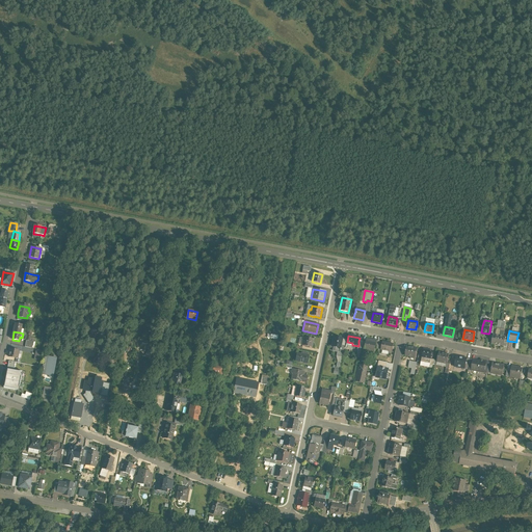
[(313,340),(304,338),(302,346),(312,348),(313,340)]
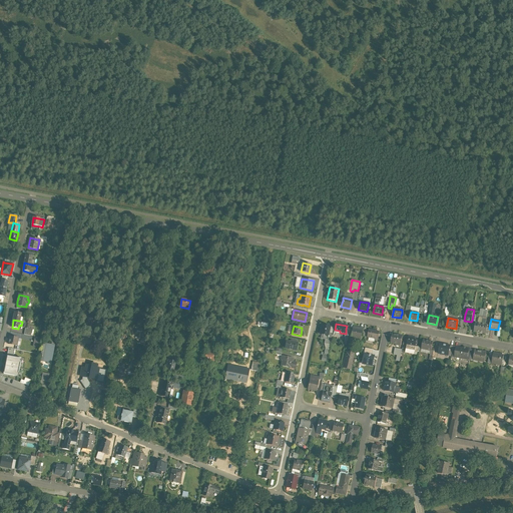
[(330,327),(322,326),(320,335),(328,336),(329,333),(330,327)]
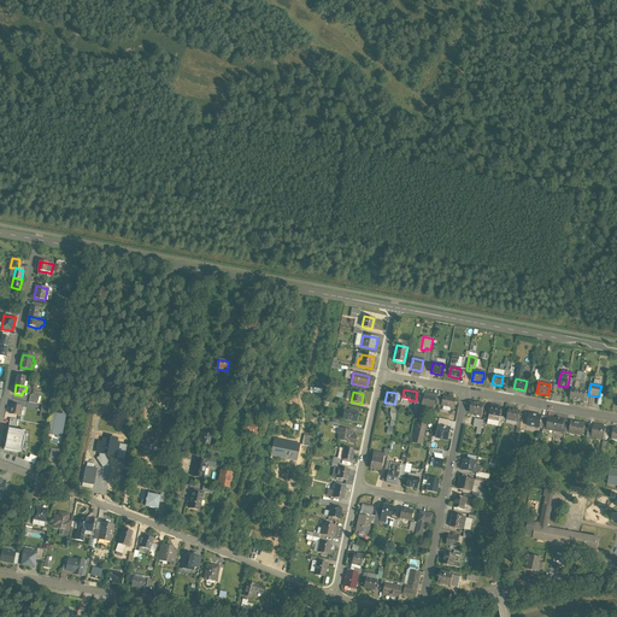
[(436,395),(424,393),(423,397),(422,405),(434,407),(435,404),(436,395)]
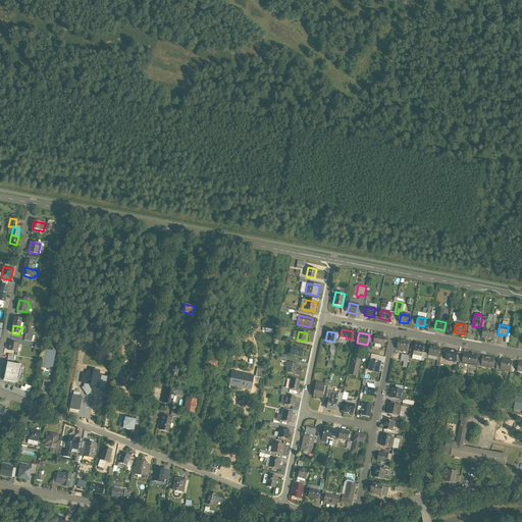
[(386,337),(375,335),(373,344),(381,345),(382,341),(385,342),(386,337)]
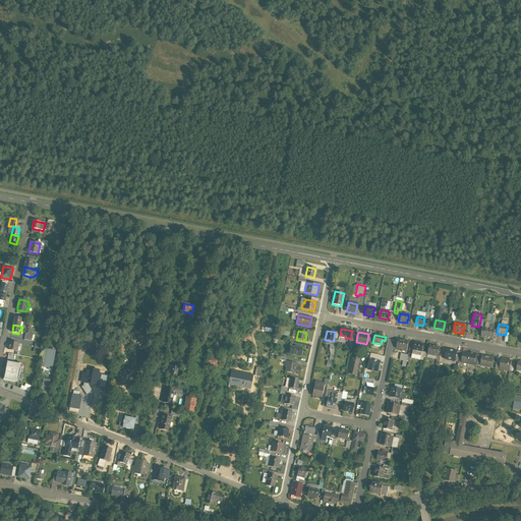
[(408,342),(398,340),(396,348),(397,349),(402,350),(402,351),(406,352),(408,342)]
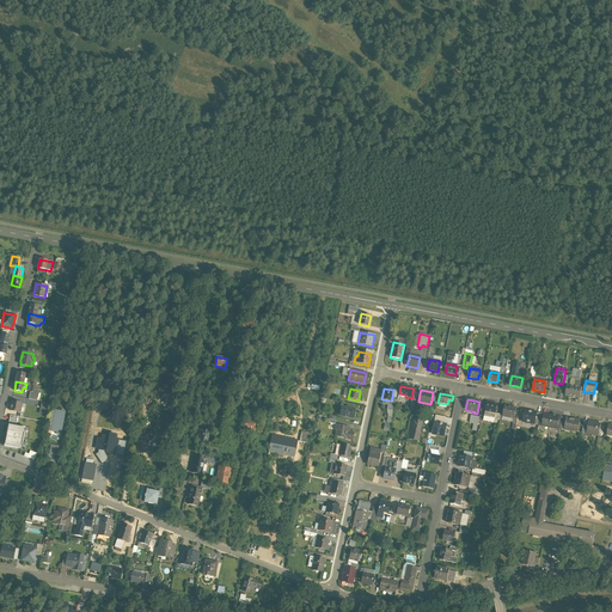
[(22,404),(14,402),(13,404),(11,404),(10,411),(19,412),(22,404)]
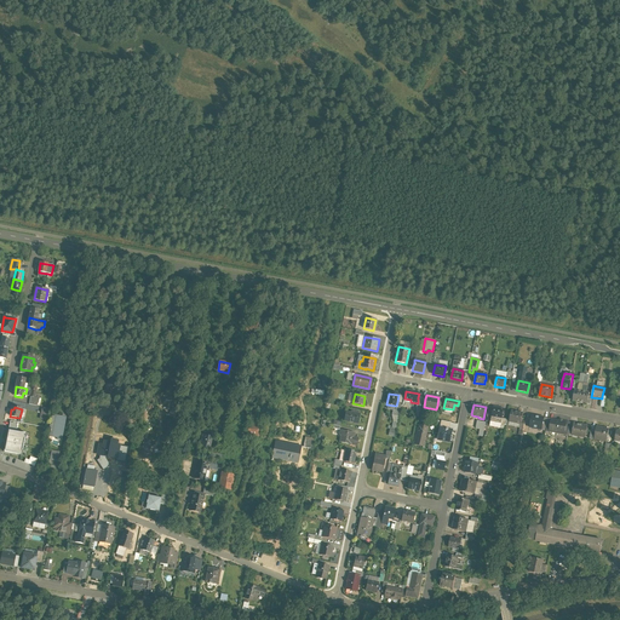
[(504,409),(493,408),(492,417),(501,419),(504,409)]
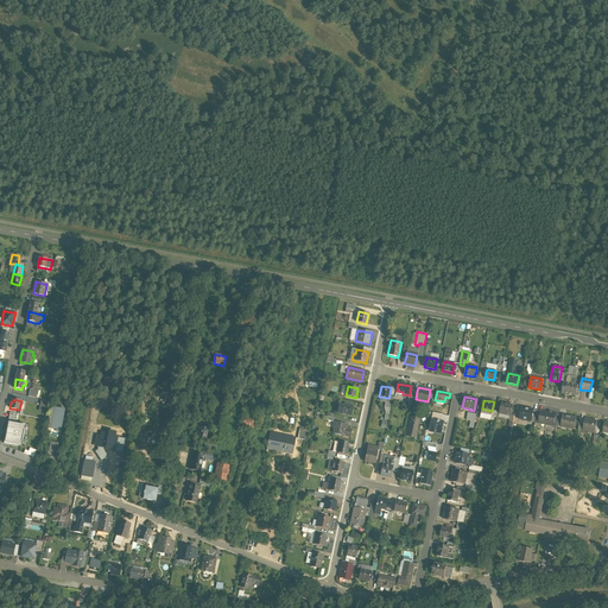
[(353,407),(339,404),(337,413),(350,417),(353,407)]
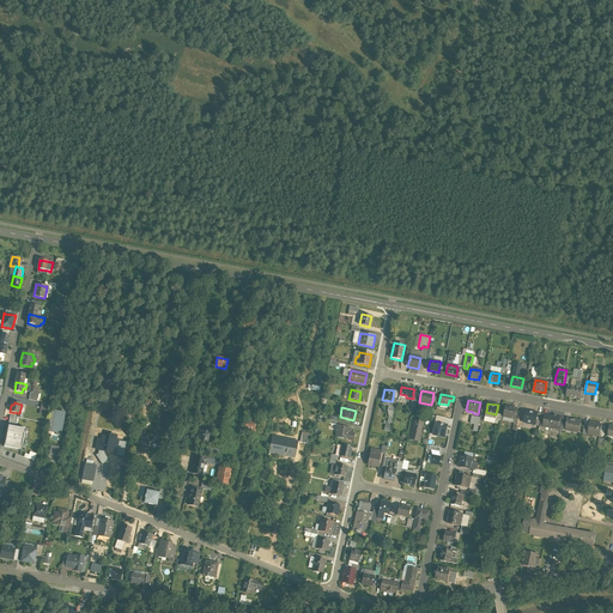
[(517,410),(505,407),(503,417),(514,419),(515,419),(515,417),(517,410)]
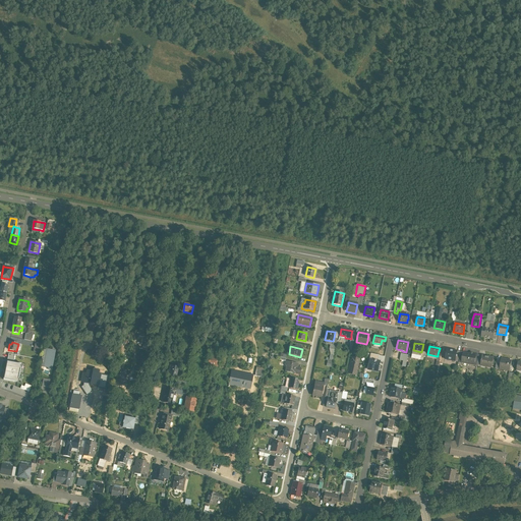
[(41,364),(52,367),(55,350),(44,348),(41,364)]
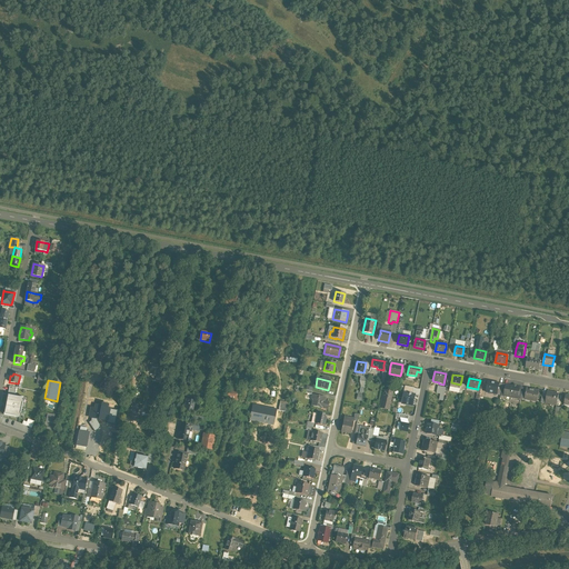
[(499,383),(488,381),(486,392),(492,393),(492,392),(497,393),(499,383)]
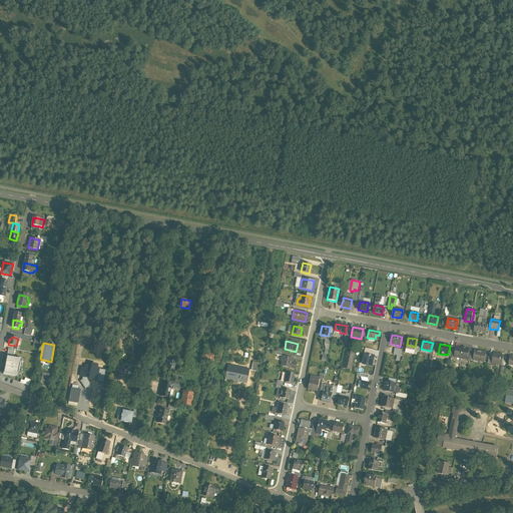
[(469,350),(456,348),(454,356),(461,357),(460,359),(467,360),(467,359),(468,352),(469,350)]
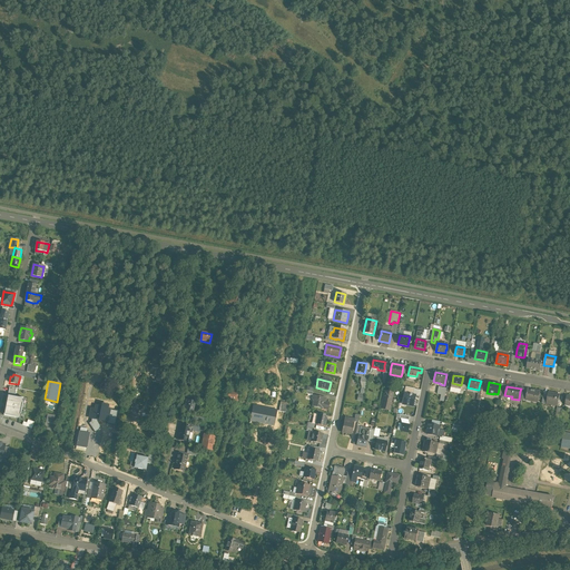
[(540,392),(531,391),(531,390),(528,389),(527,393),(526,399),(527,399),(532,400),(532,402),(538,403),(540,392)]
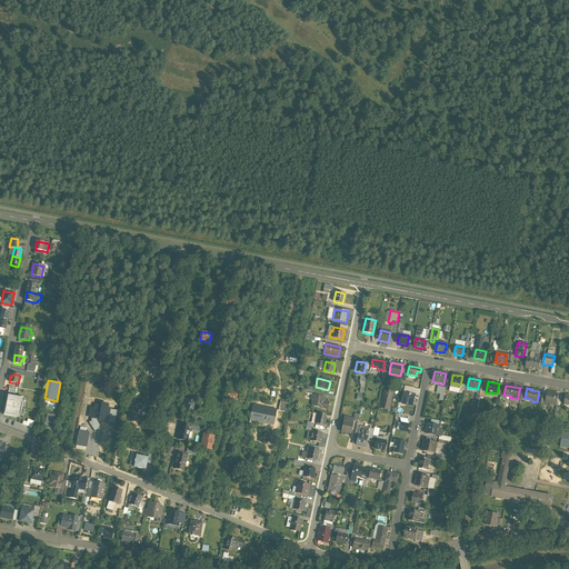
[(231,390),(226,389),(223,399),(238,401),(239,391),(236,391),(231,390)]
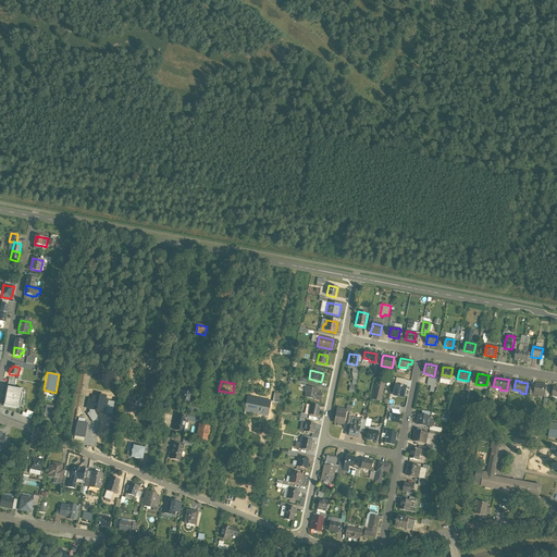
[(306,383),(299,382),(298,390),(307,392),(307,386),(305,386),(306,383)]
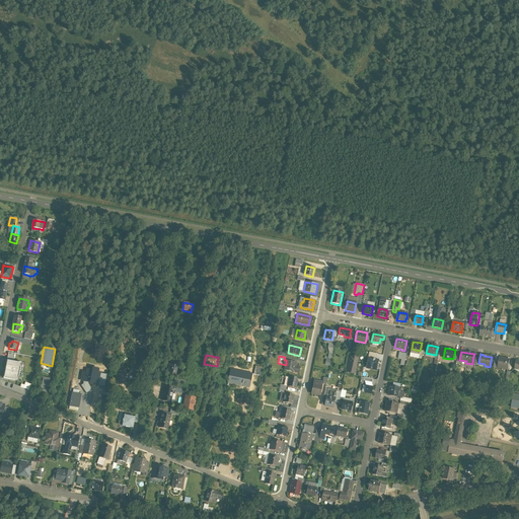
[(358,358),(350,356),(349,363),(350,363),(349,371),(352,372),(353,372),(355,373),(358,358)]
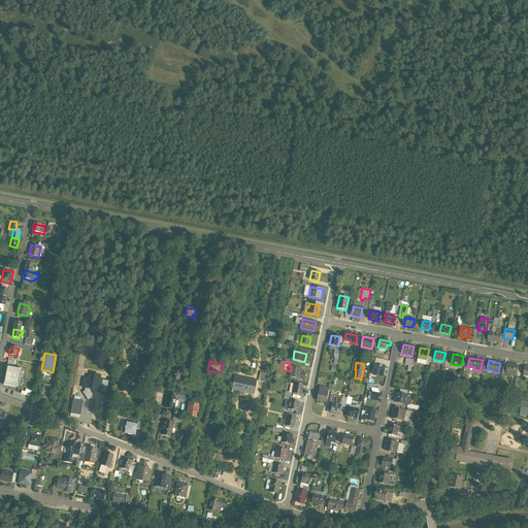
[(372,374),(384,376),(386,366),(384,366),(375,364),(372,374)]
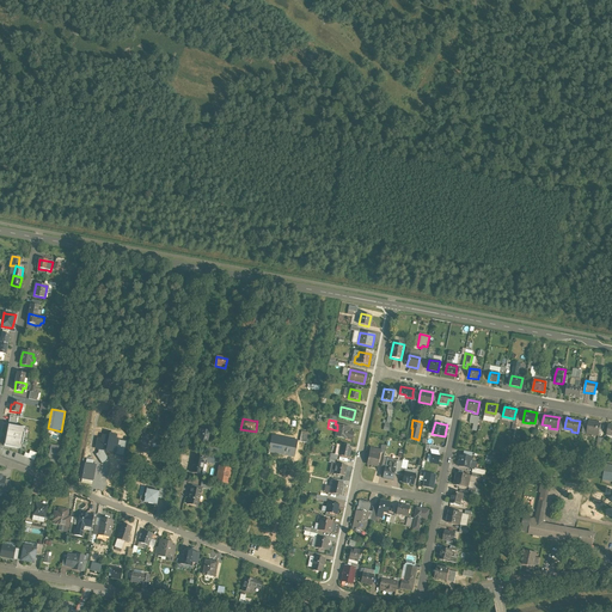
[(600,424),(593,423),(588,422),(587,428),(587,433),(599,435),(600,424)]
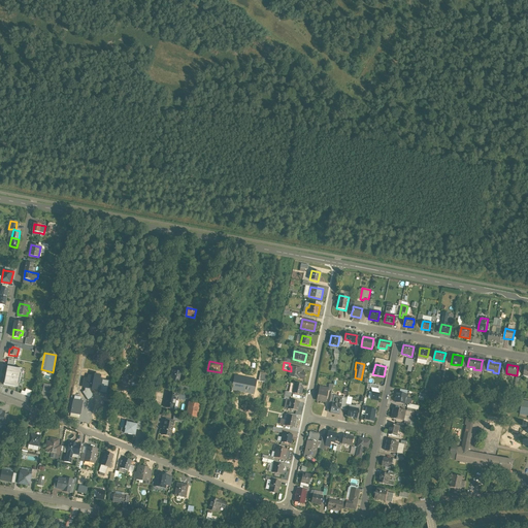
[(301,368),(291,366),(291,371),(289,376),(298,378),(298,377),(304,378),(305,373),(300,372),(301,368)]
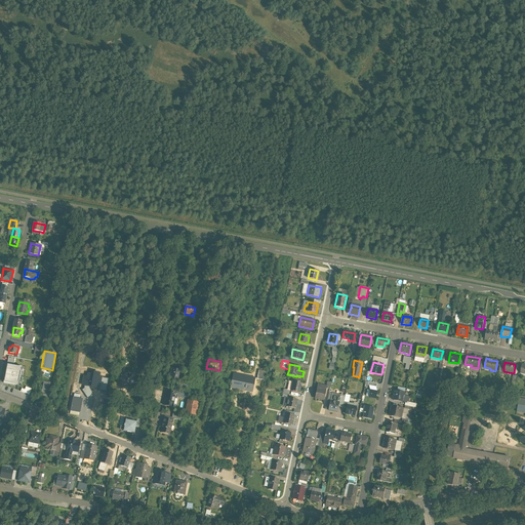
[(19,371),(21,367),(13,366),(7,365),(3,382),(16,386),(17,381),(19,381),(22,371),(19,371)]
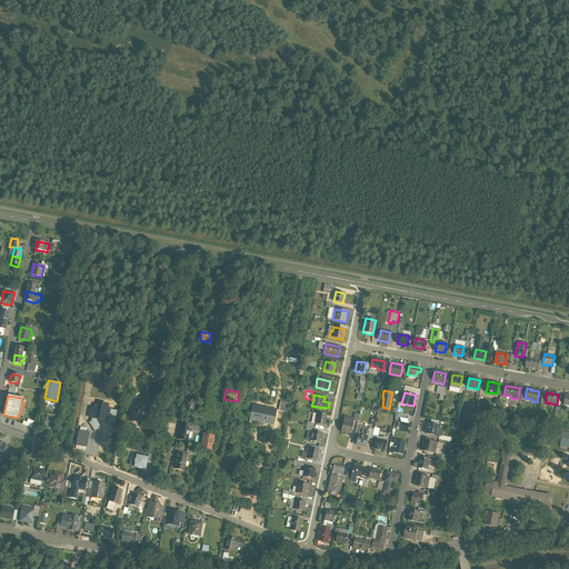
[(193,402),(187,400),(185,410),(191,412),(193,402)]
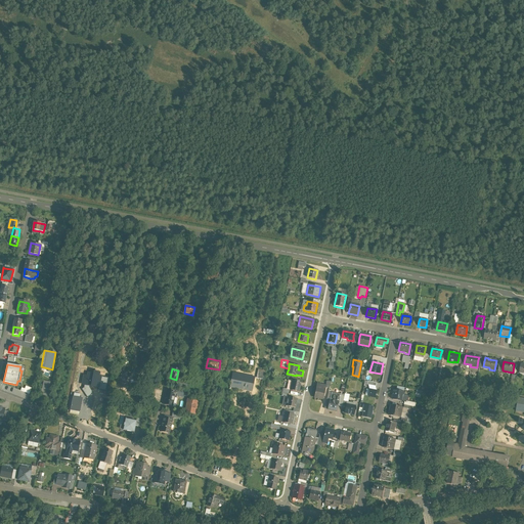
[(265,372),(258,369),(256,379),(264,380),(265,372)]
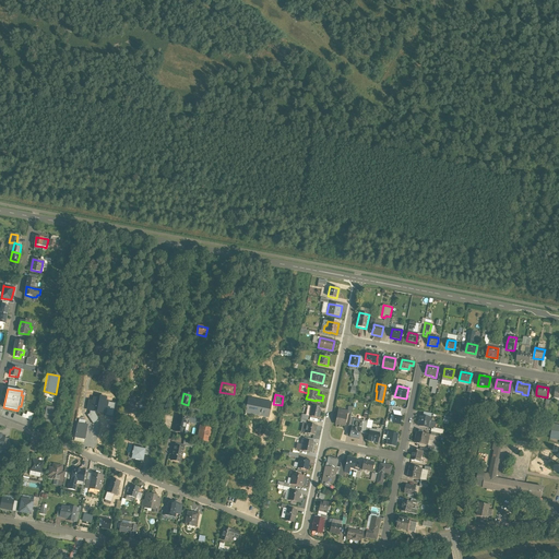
[(105,414),(107,403),(107,401),(106,400),(107,397),(100,396),(100,400),(94,397),(93,402),(88,401),(87,411),(90,412),(95,413),(105,414)]
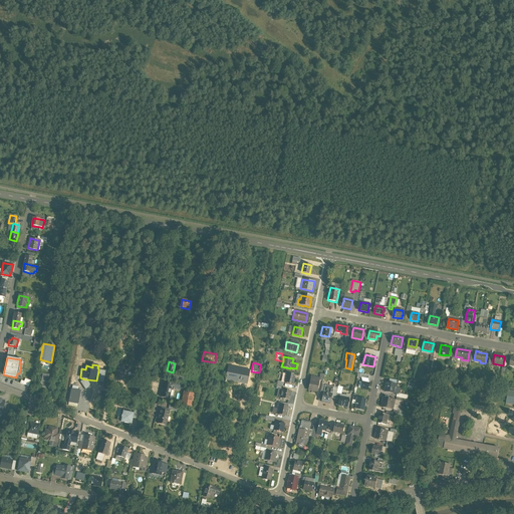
[(118,369),(116,368),(115,374),(120,375),(121,368),(123,369),(124,365),(119,364),(118,369)]
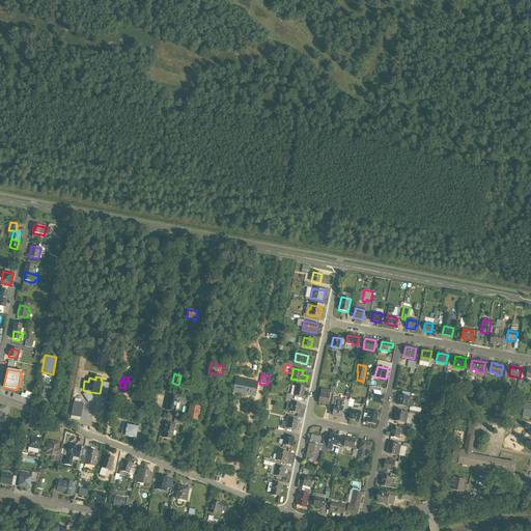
[(258,383),(243,380),(243,382),(235,380),(233,392),(255,396),(258,383)]
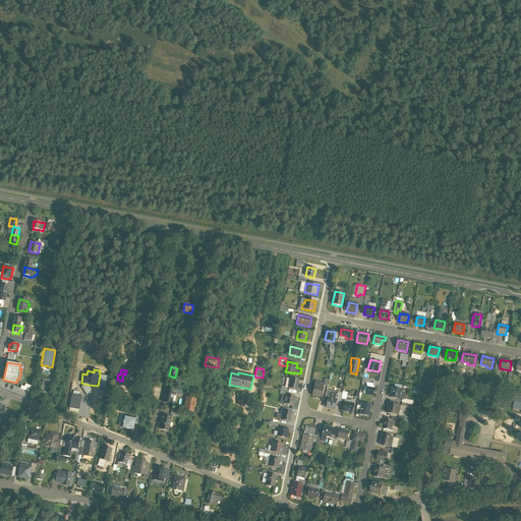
[(98,388),(105,389),(108,377),(100,375),(98,386),(98,388)]
